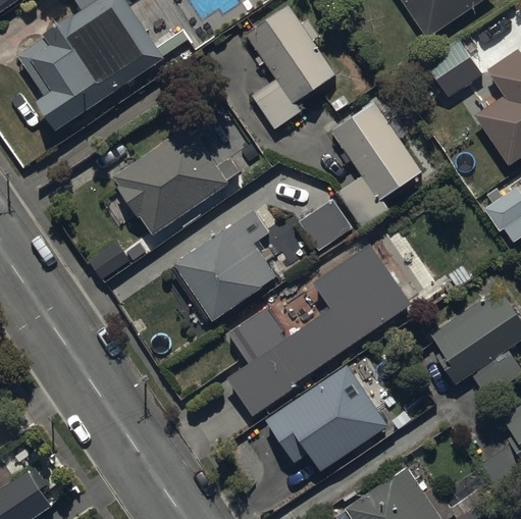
[(0,9),(14,0),(0,0),(0,9)]
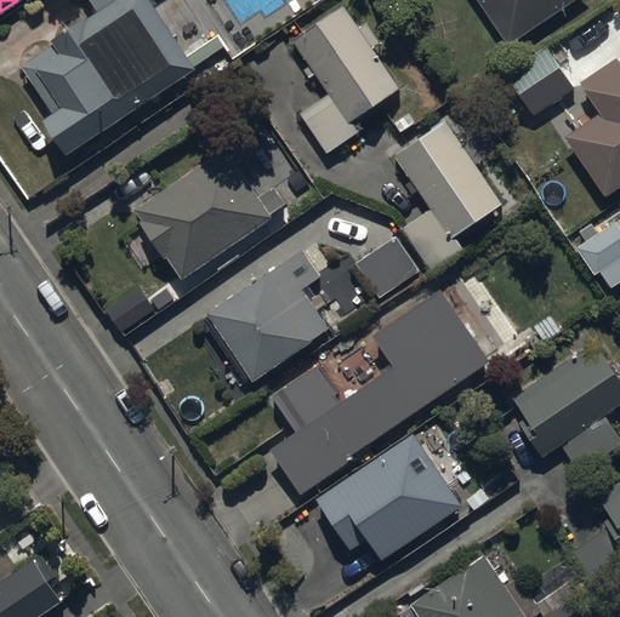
[(90,0),(98,12),(20,64),(50,112),(41,118),(64,153),(193,67),(149,0),(90,0)]
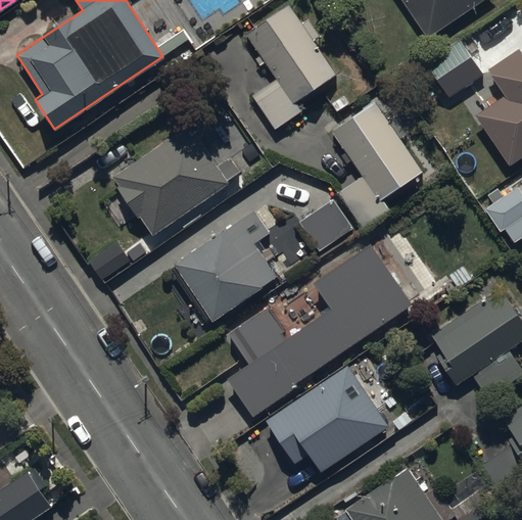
[(402,0),(428,36),(481,0),(402,0)]
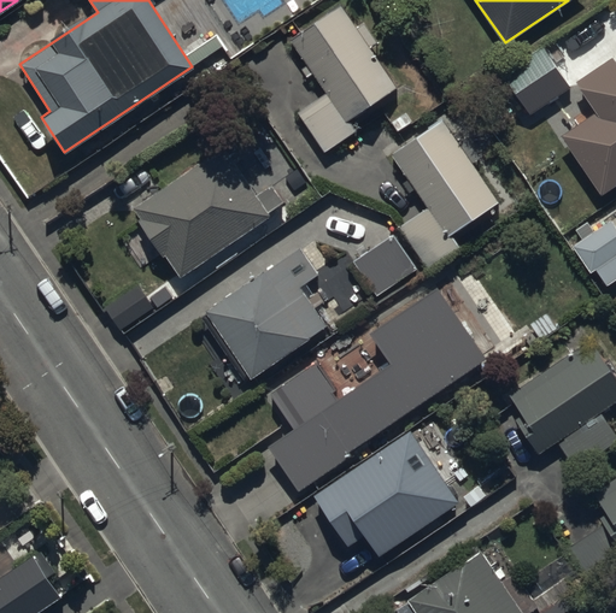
[(340,5),(291,40),(327,90),(298,111),(327,152),(356,130),(350,123),(398,88),(370,49),(379,43),(363,23),(356,28),(340,5)]
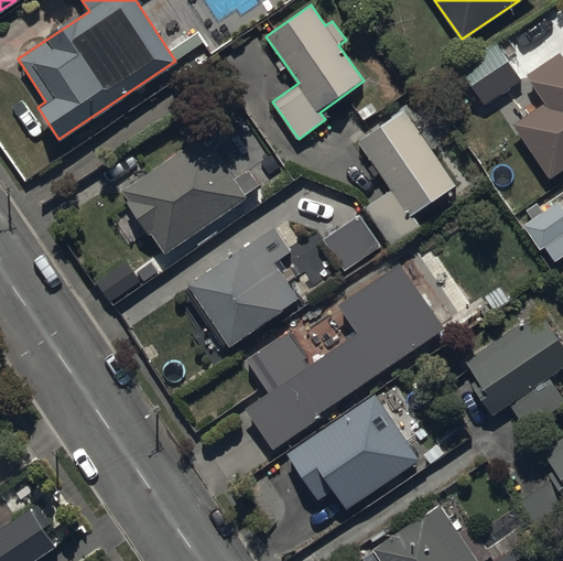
[(521,81),(496,43),(455,69),(480,107),(521,81)]
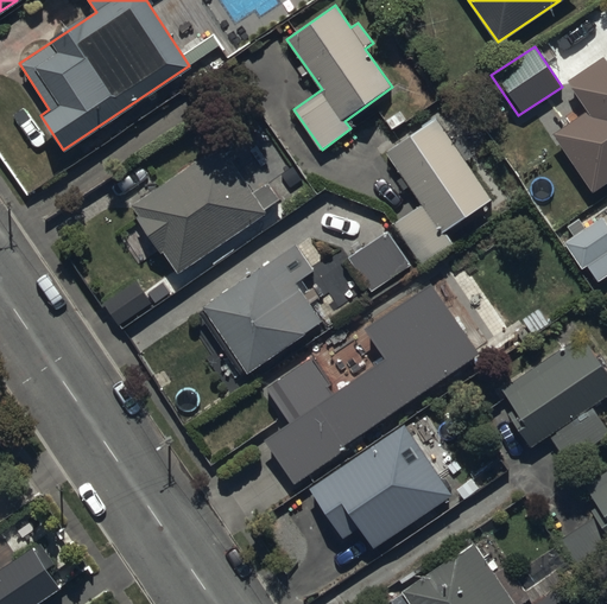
[(599,51),(569,71),(587,96),(552,119),(588,171),(594,180),(606,172),(606,56),(605,58),(599,51)]
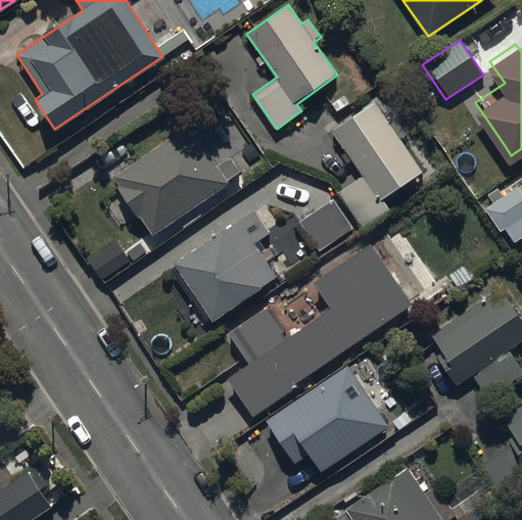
[(360,176),(339,189),(364,227),(388,210),(381,199),(423,173),(400,139),(407,136),(393,115),(387,120),(375,100),(330,130),(360,176)]
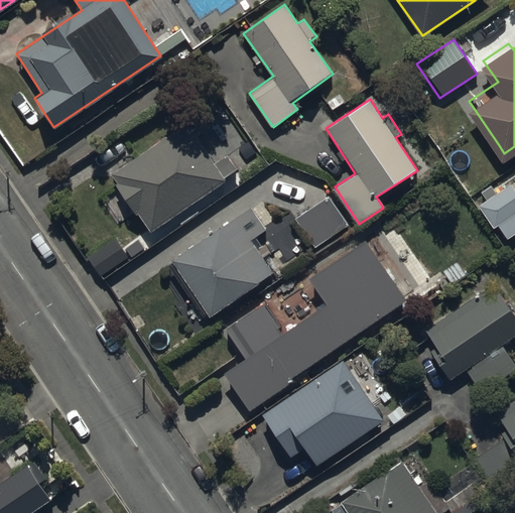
[(186,123),(111,174),(117,183),(115,185),(136,216),(138,214),(147,227),(137,234),(147,248),(161,239),(155,230),(226,181),(224,179),(238,170),(227,153),(223,156),(210,136),(200,142),(186,123)]
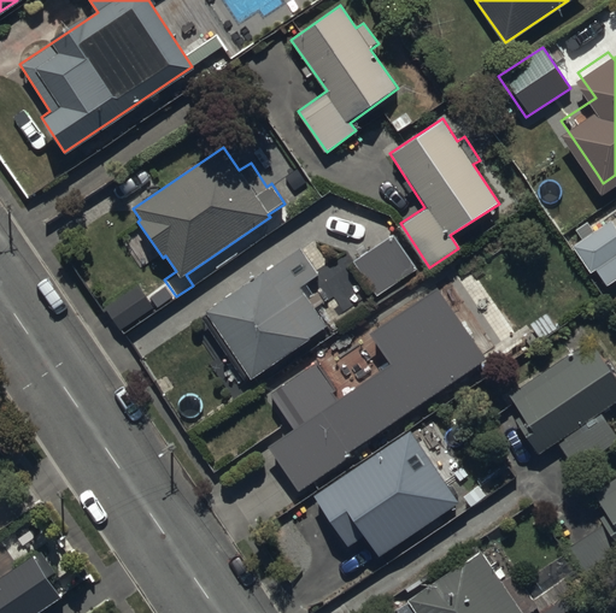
[(582,235),(570,245),(603,287),(615,276),(615,254),(615,253),(615,252),(615,230),(603,213),(580,231),(582,235)]
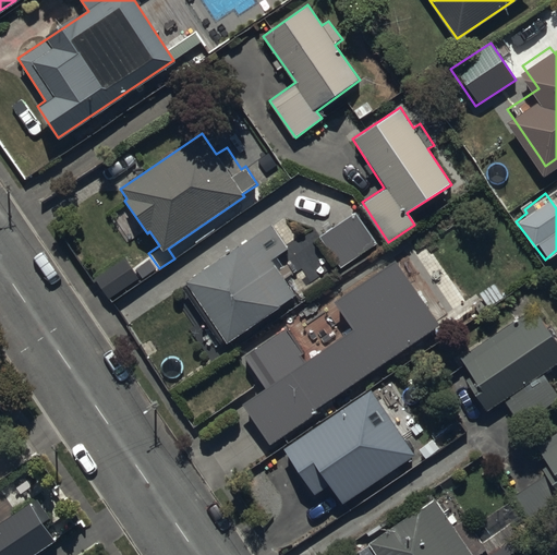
[(354,210),(322,232),(342,265),(375,243),(354,210)]
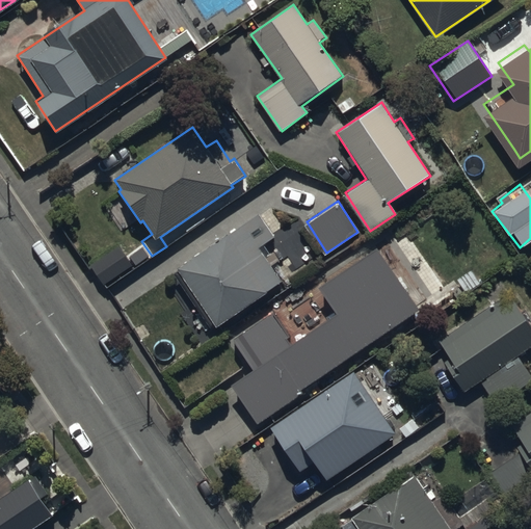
[(259,213),(178,269),(216,326),(282,281),(271,265),(279,260),(272,252),(265,257),(258,247),(274,236),(259,213)]
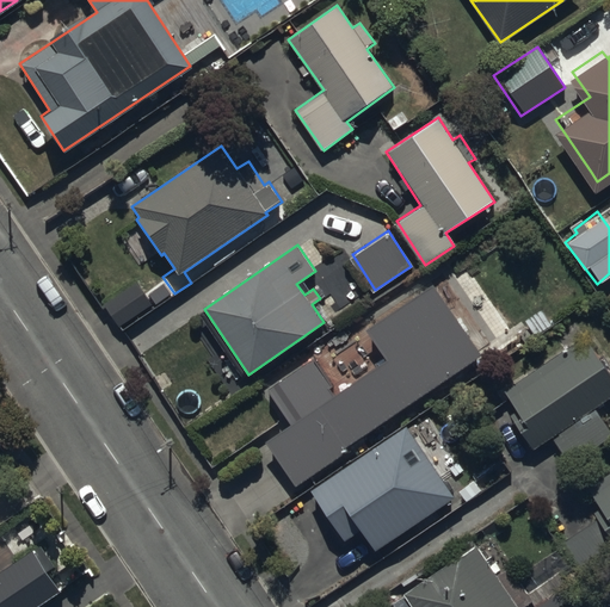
[(135,280),(103,303),(119,327),(152,304),(135,280)]
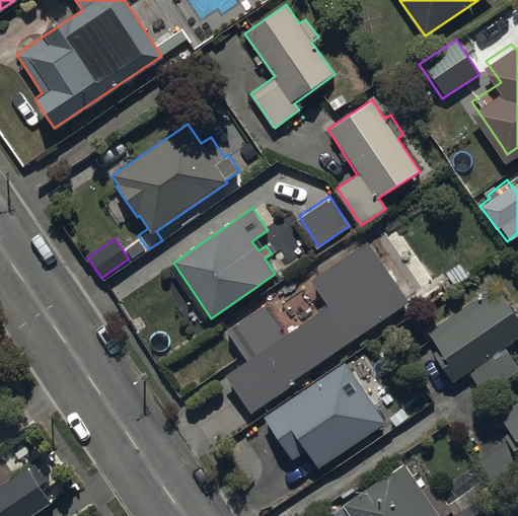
[(292,380),(408,302),(367,242),(310,282),(327,307),(284,338),(280,330),(282,329),(266,305),(227,332),(247,361),(226,376),(250,413),(294,383),(292,380)]
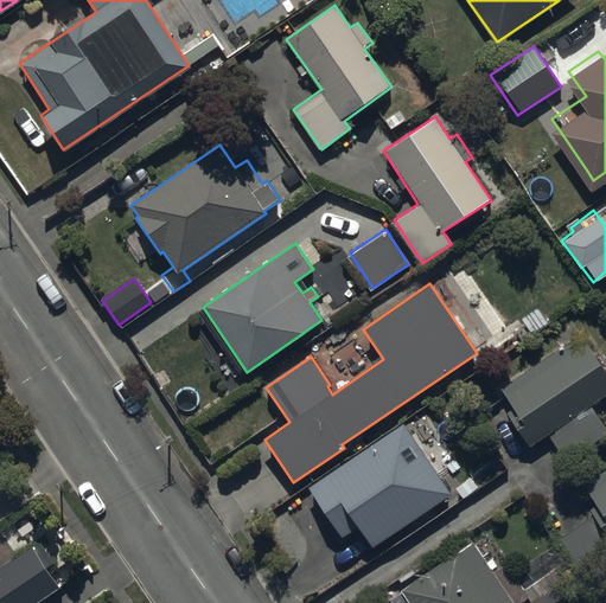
[(605,369),(580,333),(502,387),(510,401),(502,406),(530,447),(548,434),(567,461),(605,432),(605,427),(589,405),(605,393),(605,369)]
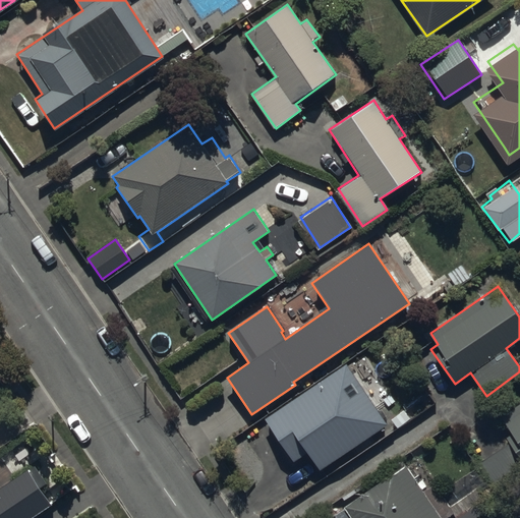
[(346,364),(265,418),(293,462),(307,453),(319,470),(386,424),(346,364)]
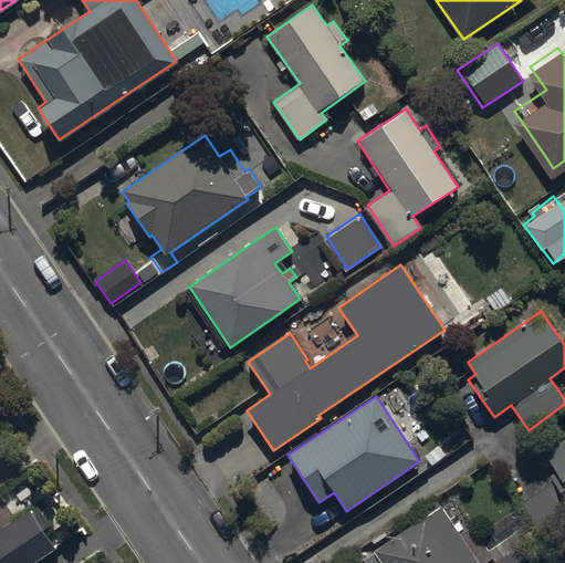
[(564,437),(544,451),(556,469),(548,475),(553,480),(519,504),(543,541),(564,524),(564,437)]
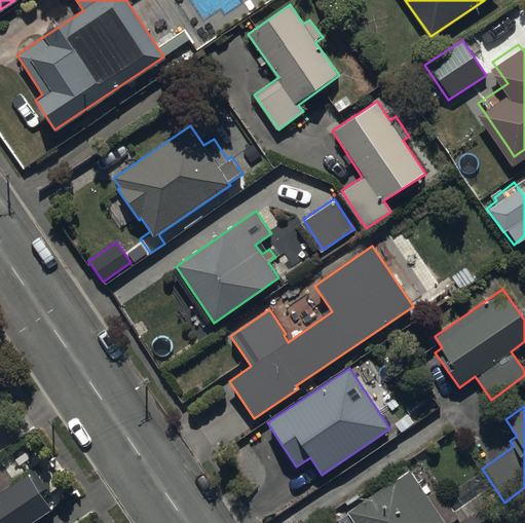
[(482,492),(454,511),(439,487),(426,495),(405,463),(389,473),(395,481),(340,517),(335,509),(323,517),(327,522),(449,522),(457,518),(459,522),(476,522),(495,511),(482,492)]
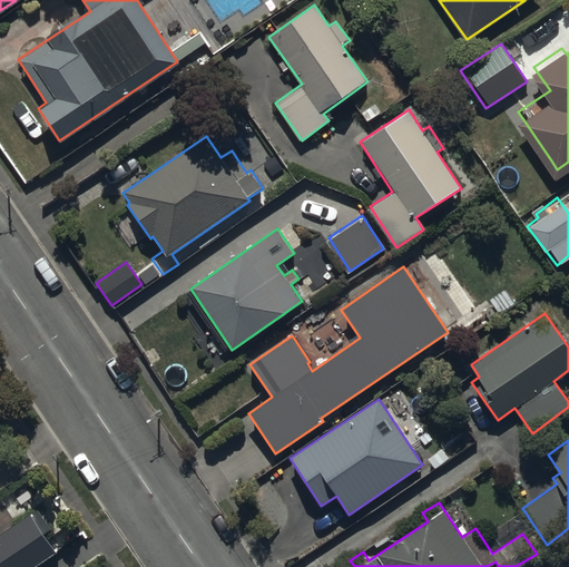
[(0,566),(29,566),(57,549),(30,510),(0,529),(0,566)]
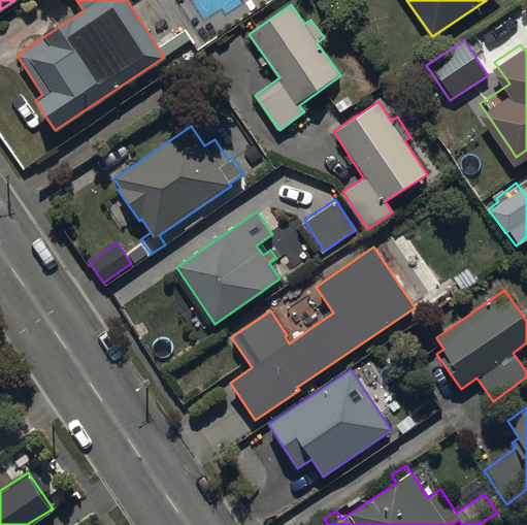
All buildings are outlined.
